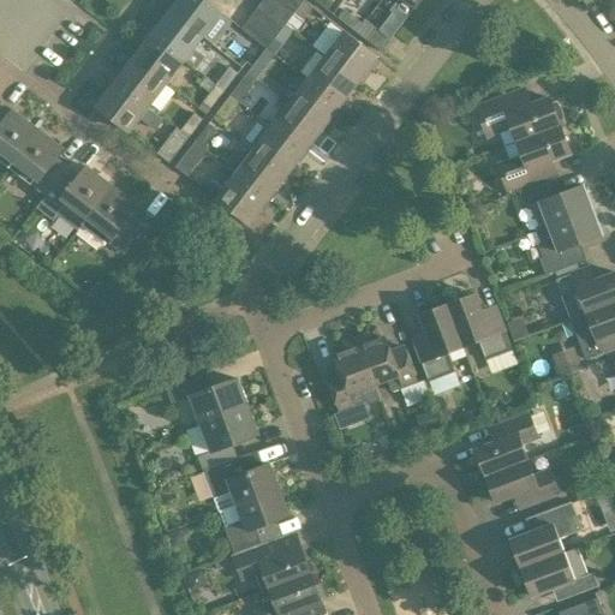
[(177,0),(168,12),(201,37),(220,13),(202,0),(177,0)]
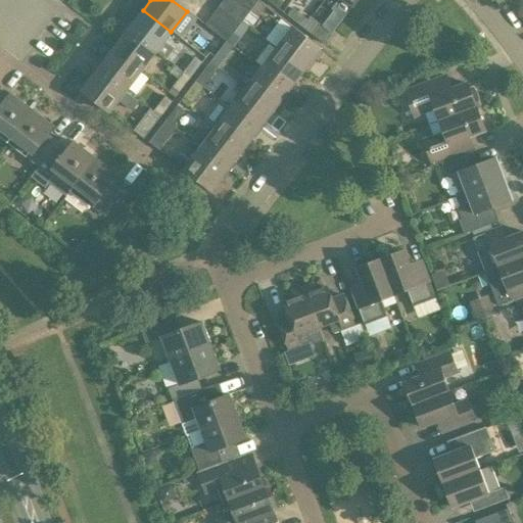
[(249,11),(234,0),(223,0),(220,5),(241,21),(249,11)]
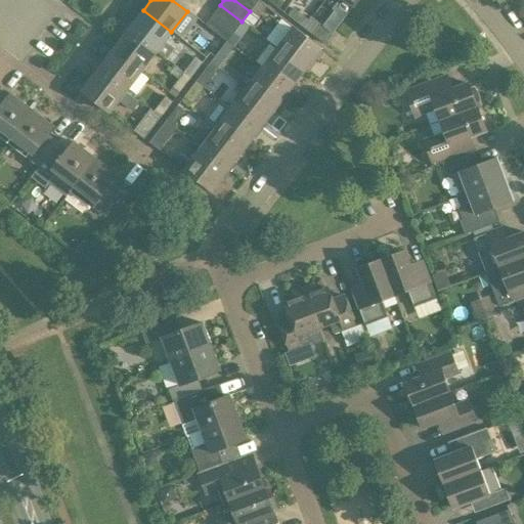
[(234,0),(250,11),(258,1),(256,0),(234,0)]
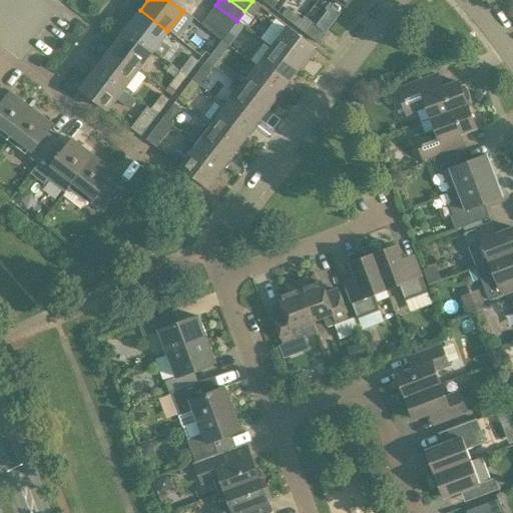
[(262,0),(274,8),(279,1),(277,0),(262,0)]
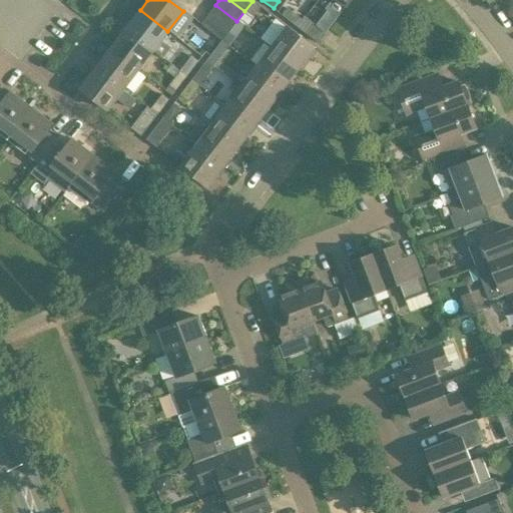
[(207,14),(229,31),(236,21),(215,5),(207,14)]
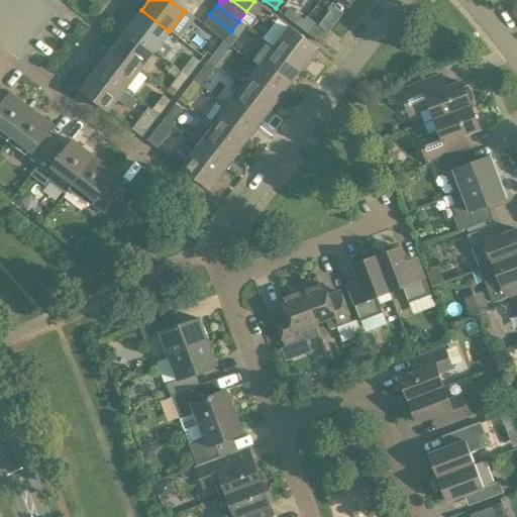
[(298,27),(304,20),(289,9),(283,16),(298,27)]
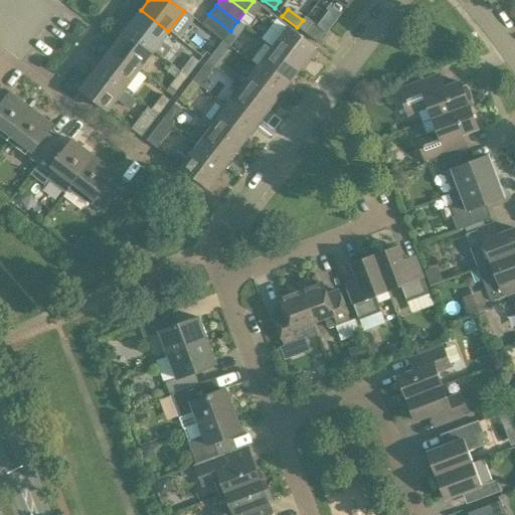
[(168,31),(141,10),(126,30),(153,51),(153,50),(164,59),(172,48),(161,40),(168,31)]
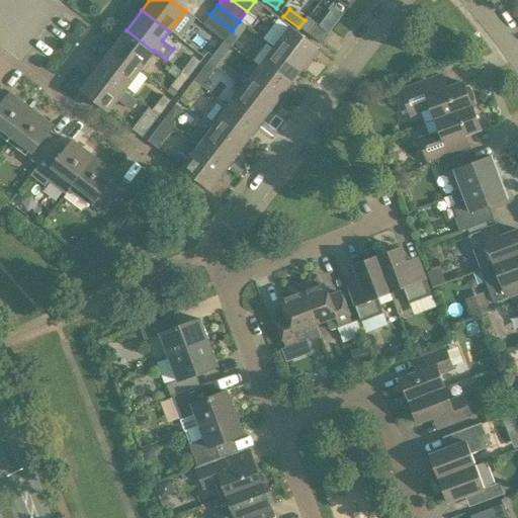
[(232,31),(209,14),(202,24),(224,41),(232,31)]
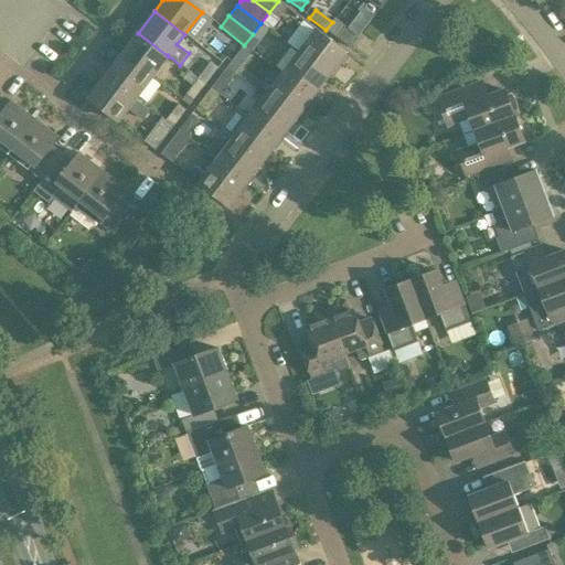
[(336,19),(332,22),(326,30),(350,48),(359,35),(336,19)]
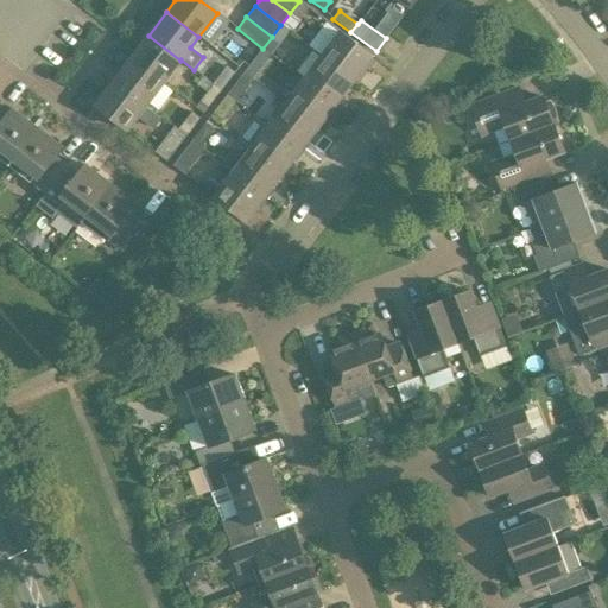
[(322,56),(354,81),(372,57),(340,32),(322,56)]
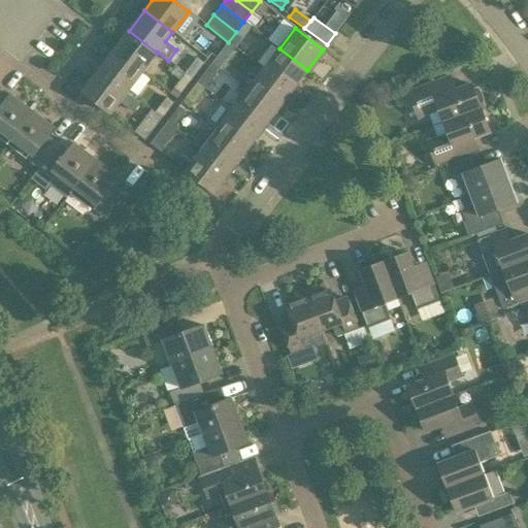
[(157,53),(129,31),(113,52),(141,72),(157,53)]
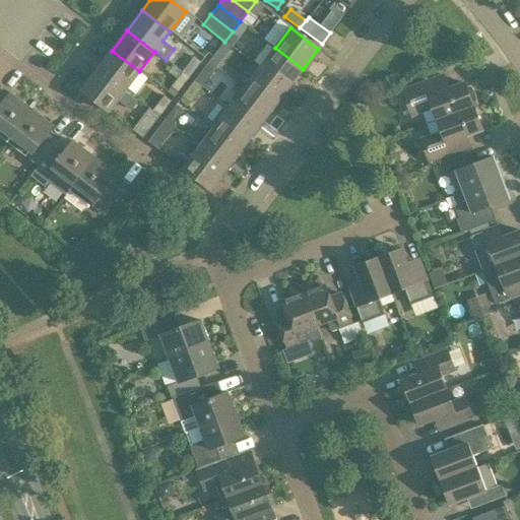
[(223,43),(232,48),(240,37),(233,31),(224,42),(223,43)]
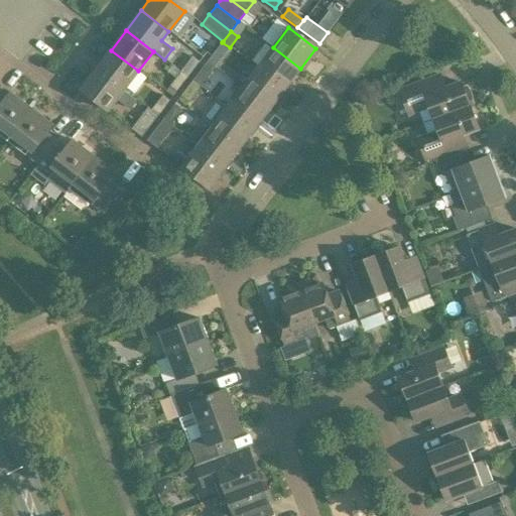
[(208,60),(215,67),(230,47),(222,42),(212,55),(208,60)]
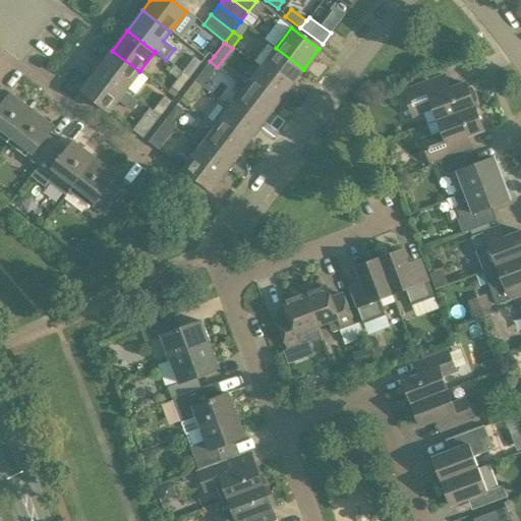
[(303,69),(276,48),(259,68),(287,90),(303,69)]
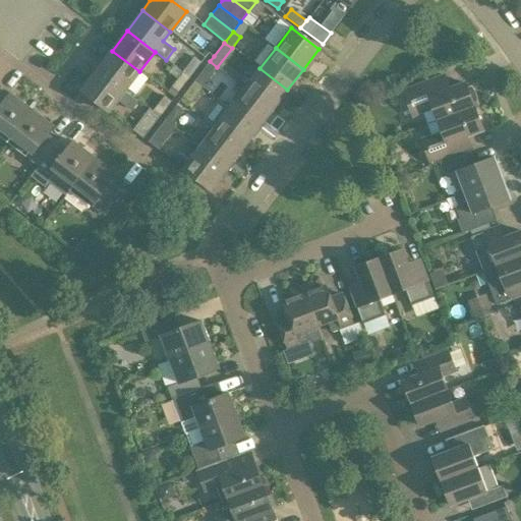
[(139,71),(112,51),(97,70),(124,92),(139,71)]
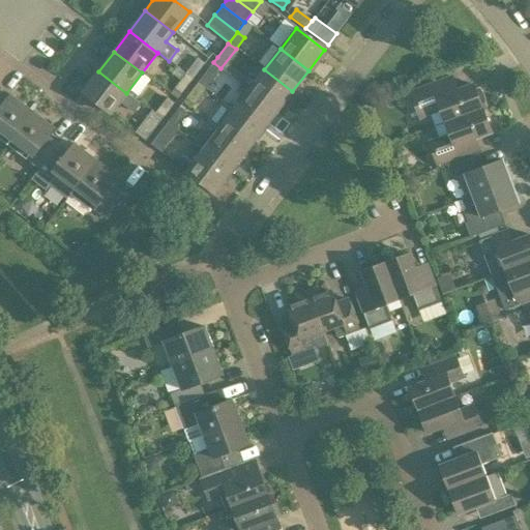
[(205,63),(198,58),(185,75),(193,80),(205,63)]
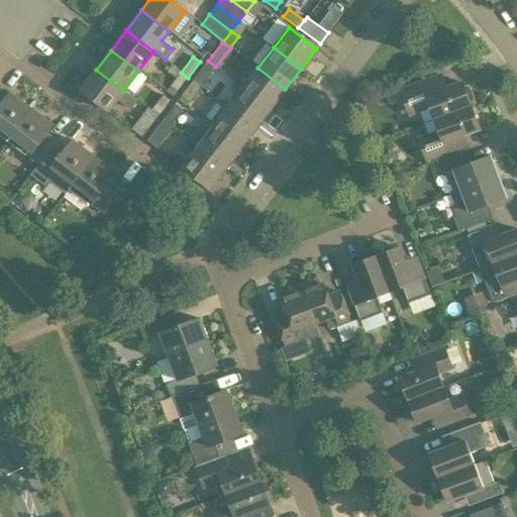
[(193,81),(200,87),(215,67),(208,61),(193,81)]
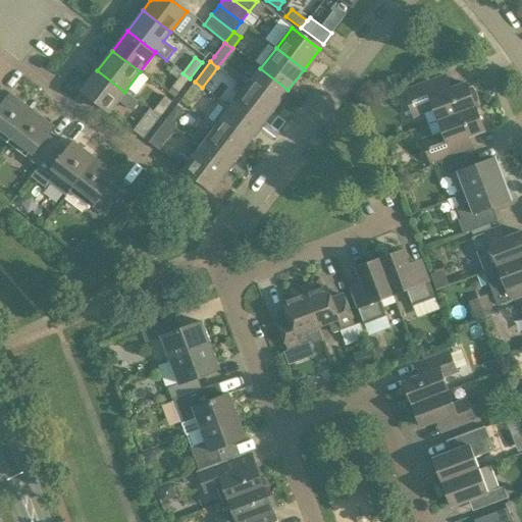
[(288,90),(260,68),(245,89),(273,110),(288,90)]
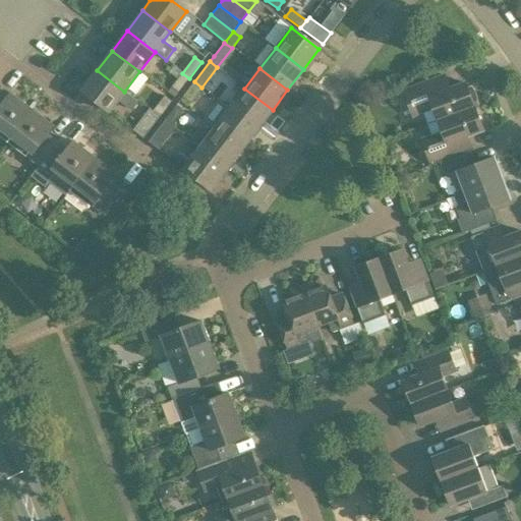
[(124,92),(97,70),(80,92),(109,112),(124,92)]
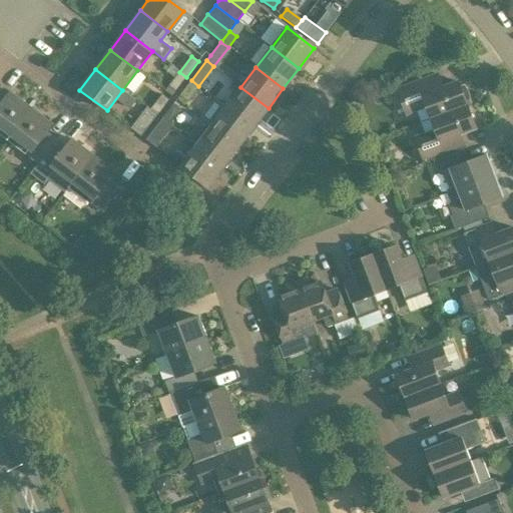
[(168,86),(175,91),(186,77),(179,72),(168,86)]
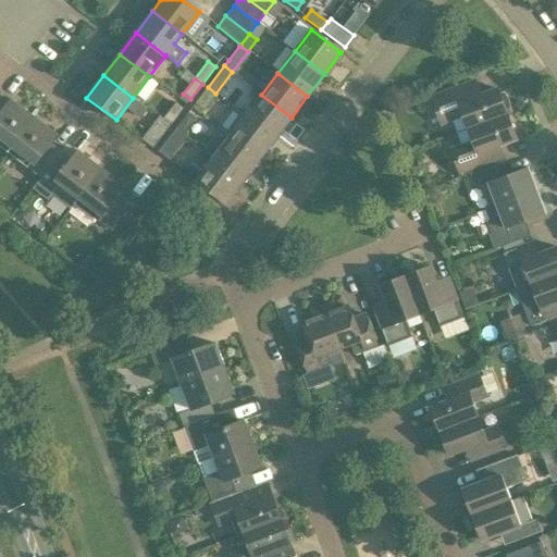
[(446,124),(452,122),(456,133),(507,114),(506,111),(510,109),(510,106),(510,103),(509,100),(507,97),(506,95),(505,93),(504,91),(499,94),(497,88),(469,99),(465,85),(431,97),(436,112),(441,110),(446,124)]
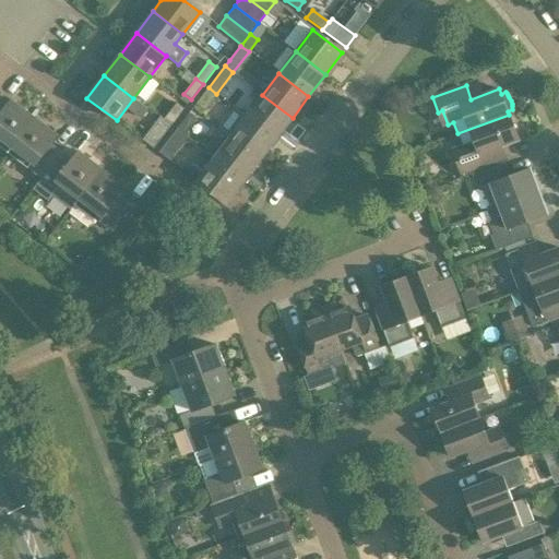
[(197,104),(204,109),(216,94),(209,87),(197,104)]
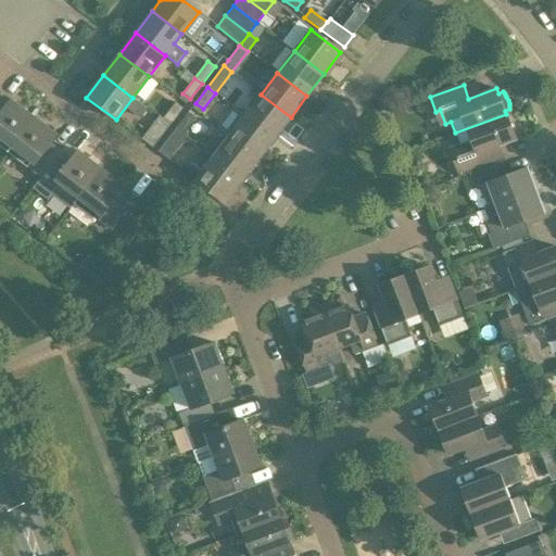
[(291,117),(261,95),(244,116),(274,139),(291,117)]
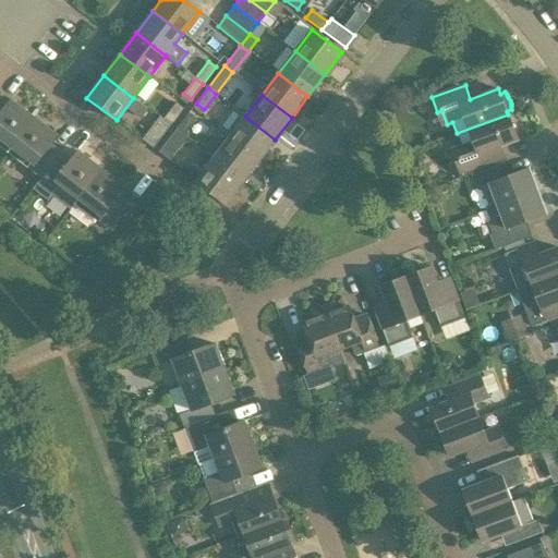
[(0,146),(8,153),(34,118),(11,100),(4,108),(0,105),(0,146)]
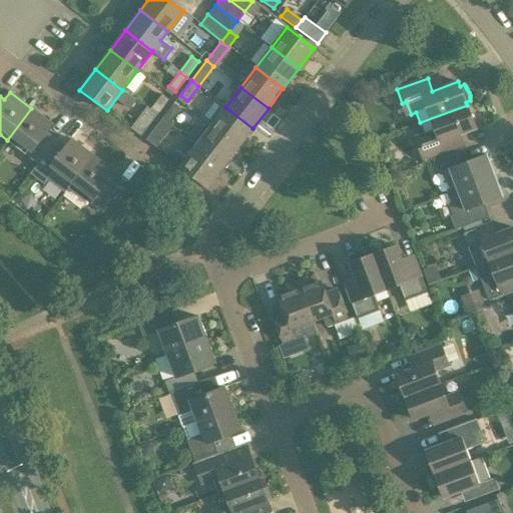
[(149,110),(157,115),(168,100),(161,95),(150,109),(149,110)]
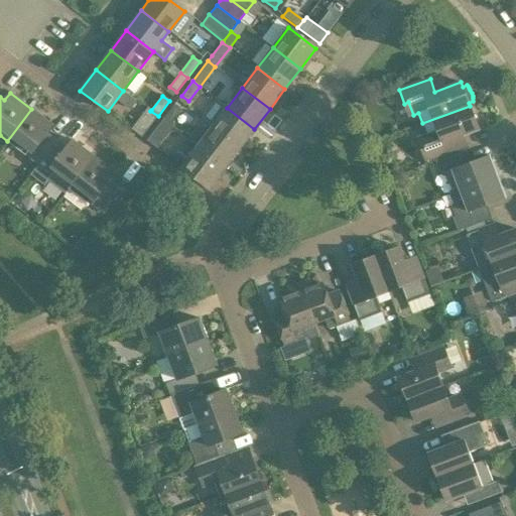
[(162,120),(169,125),(170,125),(181,110),(174,105),(162,120)]
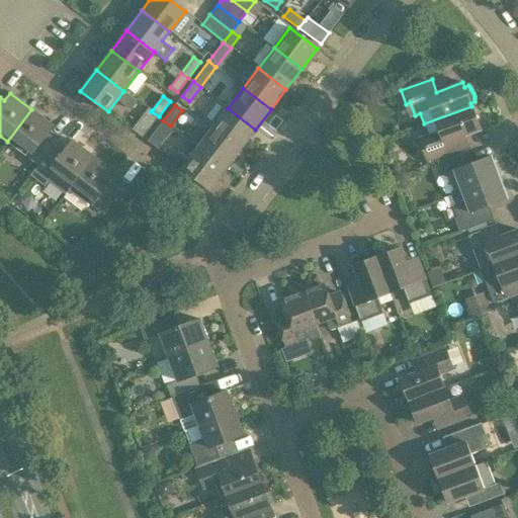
[(437,161),(459,153),(454,140),(481,130),(471,106),(424,123),(428,135),(423,137),(428,149),(423,151),(428,164),(437,161)]
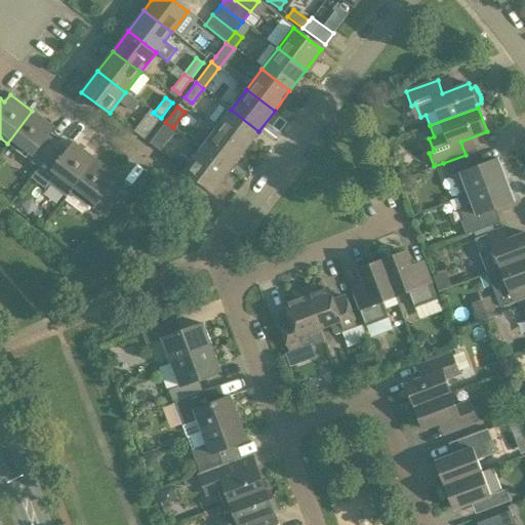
[(161,118),(153,113),(154,112),(150,110),(133,132),(144,140),(161,118)]
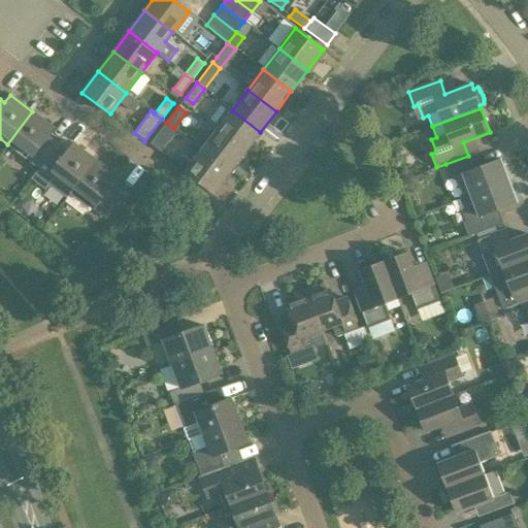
[(260,132),(232,110),(217,130),(244,152),(260,132)]
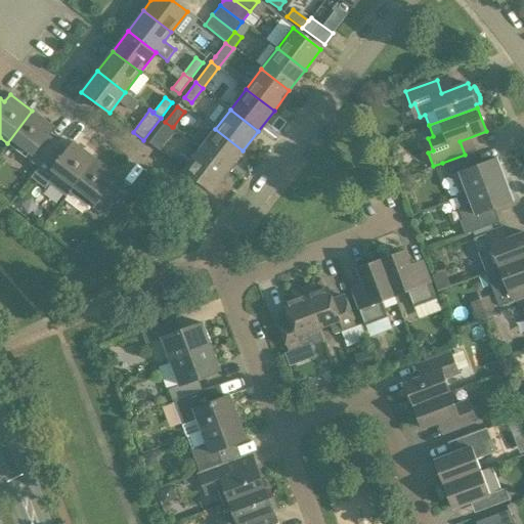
[(32,111),(7,143),(38,168),(57,142),(48,135),(54,128),(32,111)]
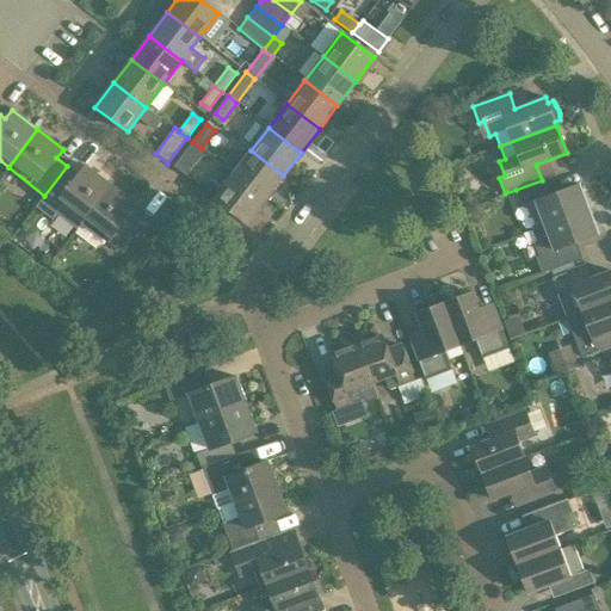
[(205,152),(202,148),(201,148),(192,142),(173,168),(185,177),(205,152)]
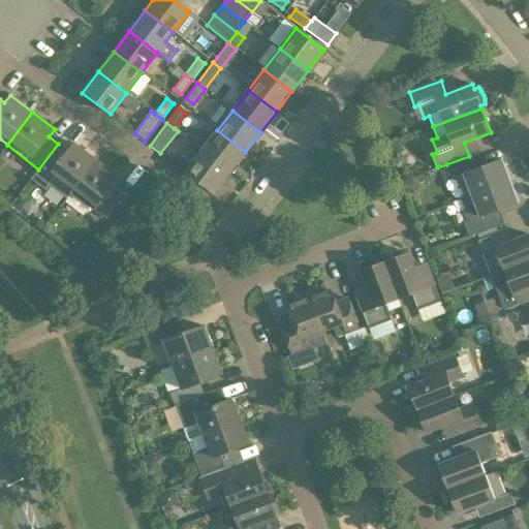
[(245,152),(217,130),(210,141),(199,133),(191,144),(201,151),(229,173),(245,152)]
